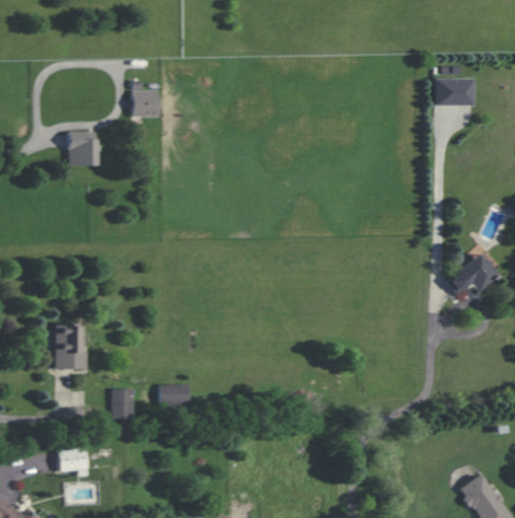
[(436,79),(436,105),(475,106),(475,79),(436,79)]
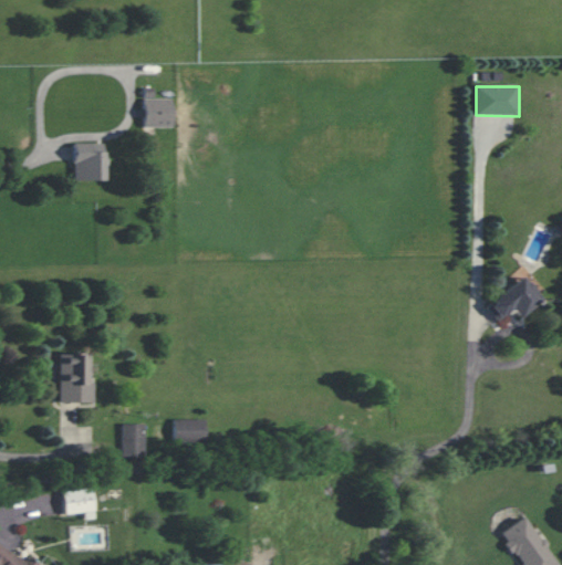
[(146,100),(147,128),(175,127),(174,98),(146,100)]
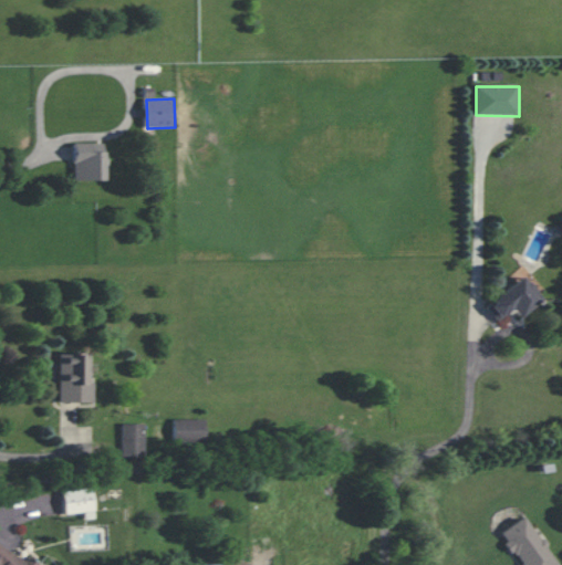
[(76,144),(77,181),(107,180),(107,144),(76,144)]
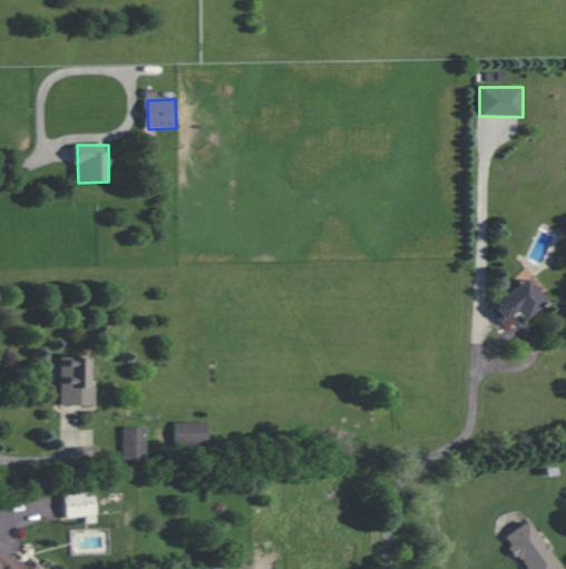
[(525,320),(547,300),(527,277),(491,310),(504,323),(517,311),(525,320)]
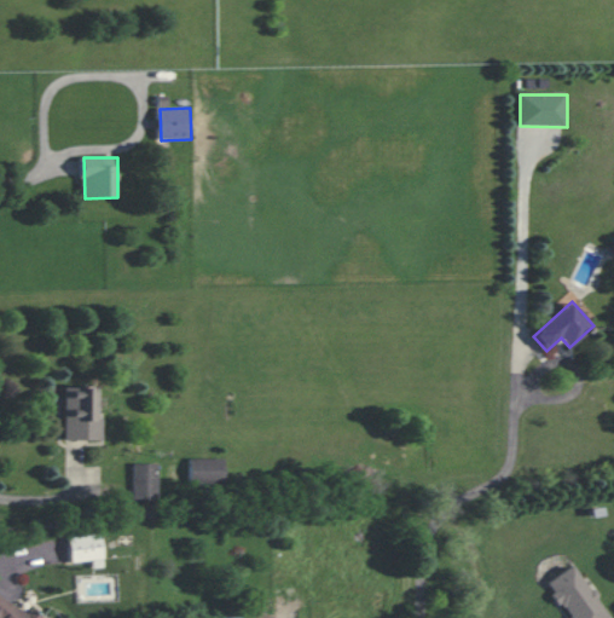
[(68,442),(104,442),(103,387),(68,387),(68,442)]
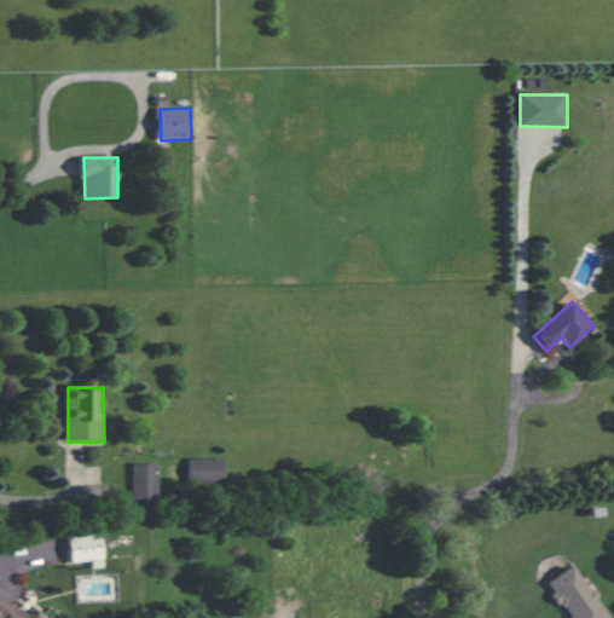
[(226,460),(192,458),(192,483),(226,483),(226,460)]
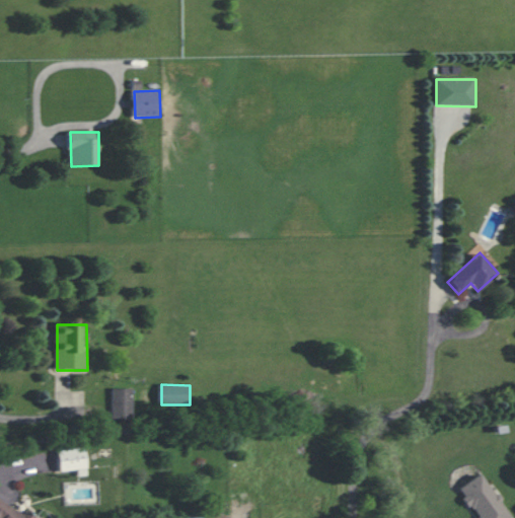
[(136,388),(115,389),(116,419),(136,419),(136,388)]
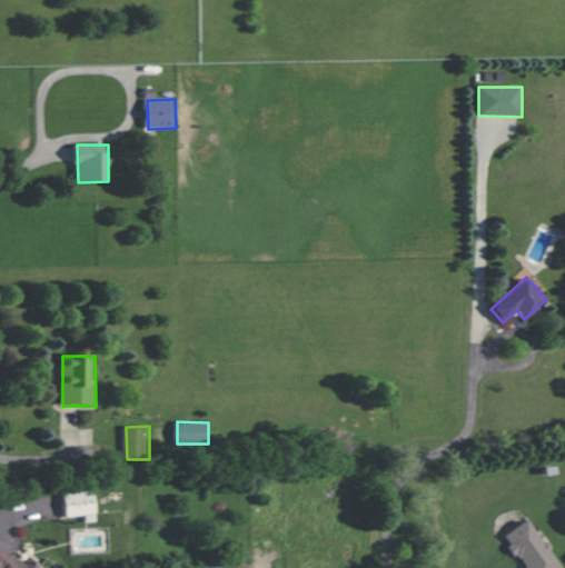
[(67,517),(97,514),(95,490),(65,494),(67,517)]
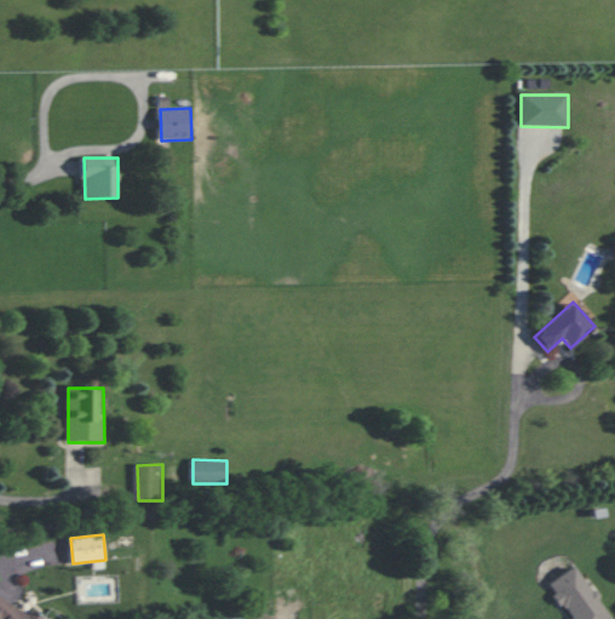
[(613,618),(579,566),(551,584),(572,618),(613,618)]
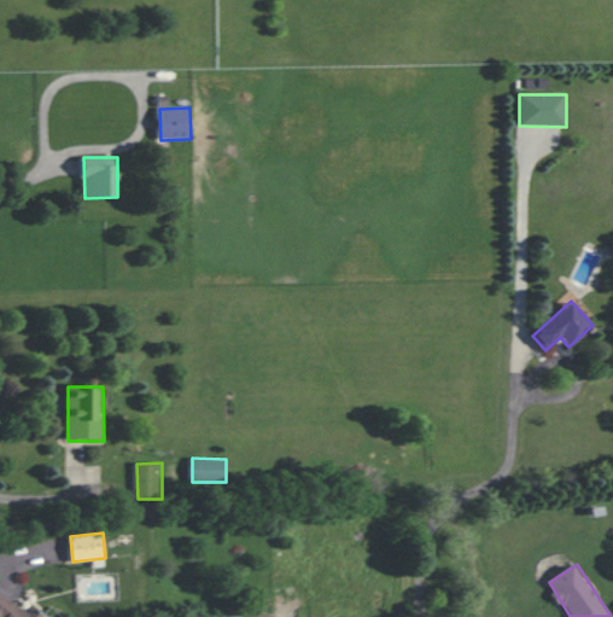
[(44,616),(33,610),(31,612),(0,593),(0,616),(44,616)]
